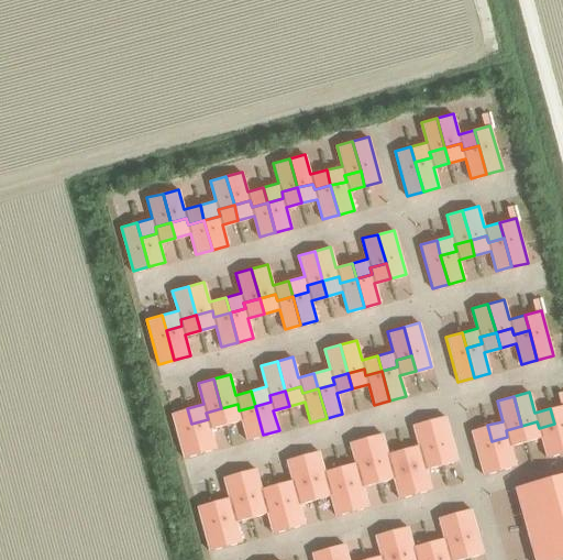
[(247,439),(263,435),(255,406),(239,410),(238,404),(221,408),(225,424),(242,419),(247,439)]
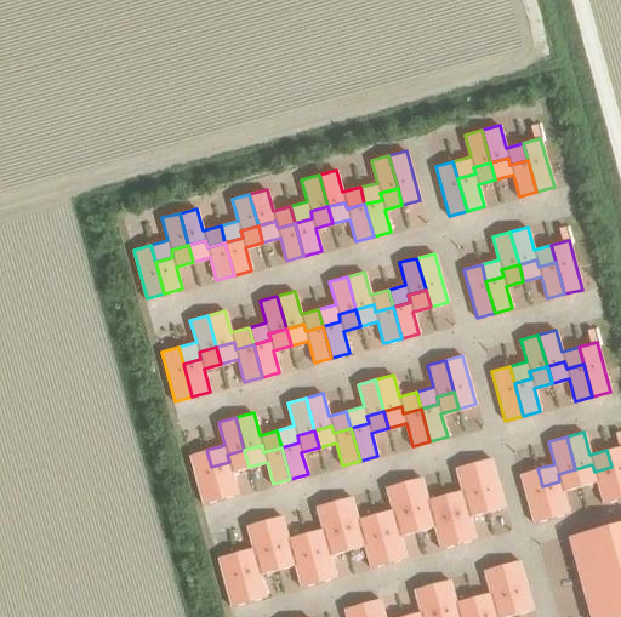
[(611,467),(620,498),(620,445),(607,450),(611,467)]
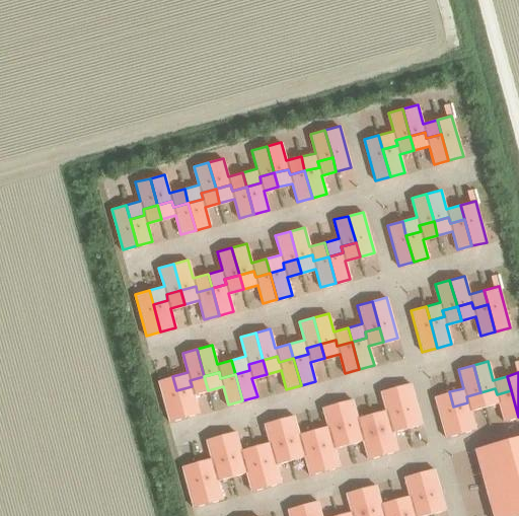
[(184,417),(176,390),(172,376),(158,380),(169,421),(184,417)]
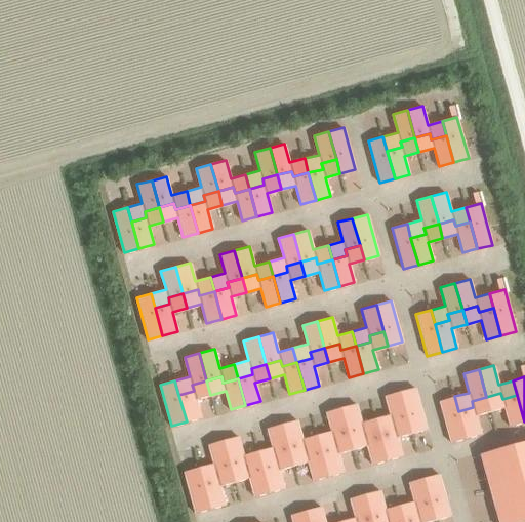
[(210,395),(206,380),(192,385),(194,391),(178,395),(187,422),(201,417),(196,399),(210,395)]
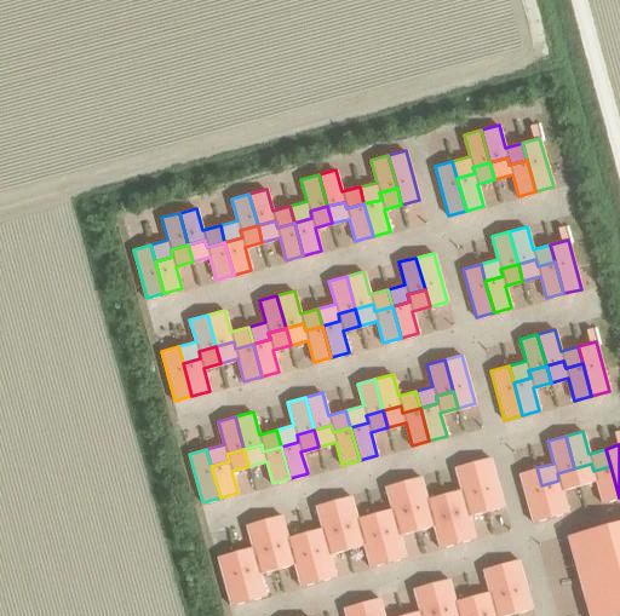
[(489,456),(472,461),(481,494),(486,511),(503,506),(489,456)]
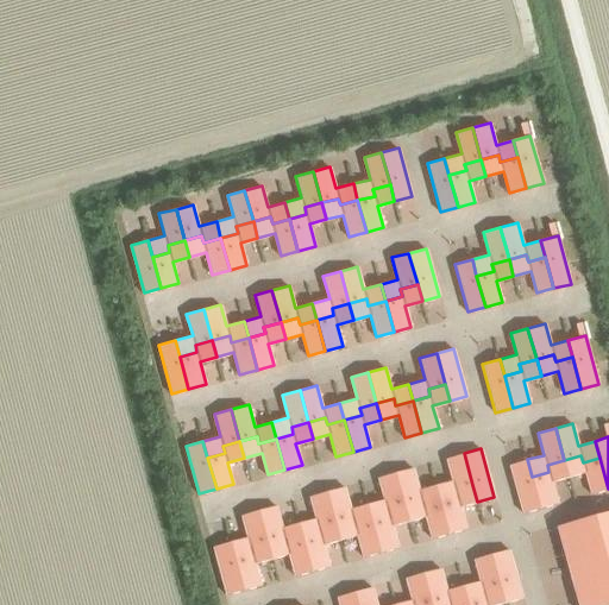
[(456,490),(472,485),(464,453),(446,458),(452,480),(435,485),(440,502),(457,497),(456,490)]
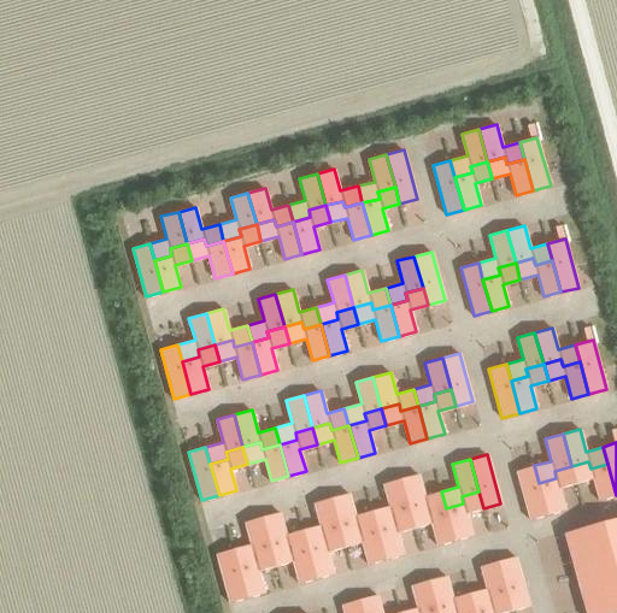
[(616,495),(607,464),(591,469),(588,461),(571,466),(576,483),(593,478),(599,500),(616,495)]
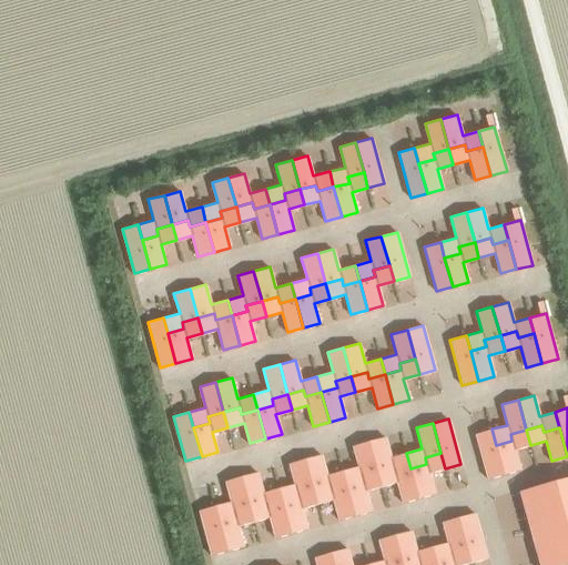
[(488,478),(504,474),(496,445),(492,429),(475,433),(488,478)]
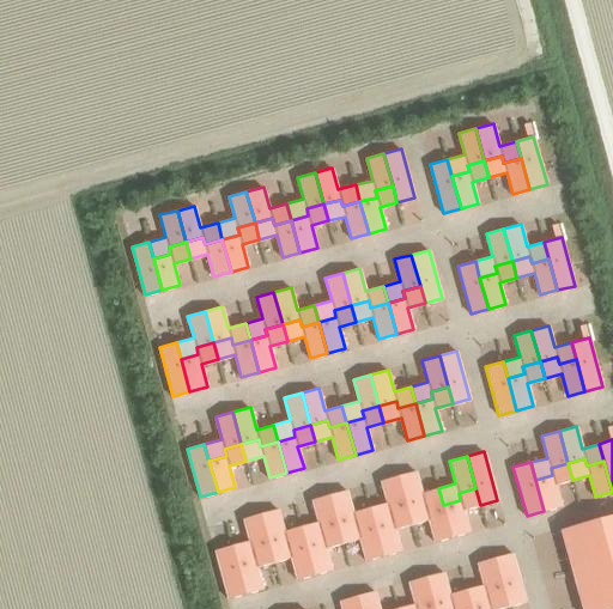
[(552,475),(535,480),(544,511),(560,506),(554,485),(572,480),(568,463),(551,468),(552,475)]
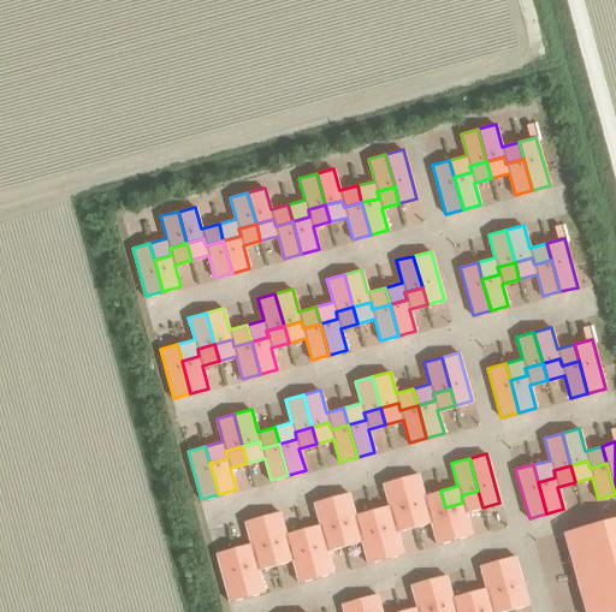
[(445,507),(440,491),(424,495),(418,473),(400,477),(409,510),(426,505),(428,512),(445,507)]
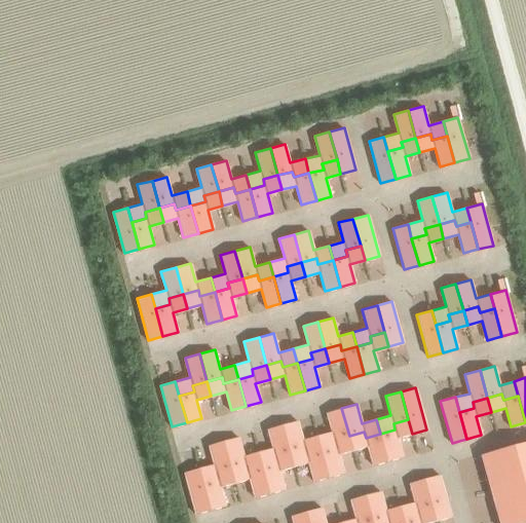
[(349,436),(341,408),(327,412),(332,431),(317,435),(321,449),(336,445),(334,440),(349,436)]
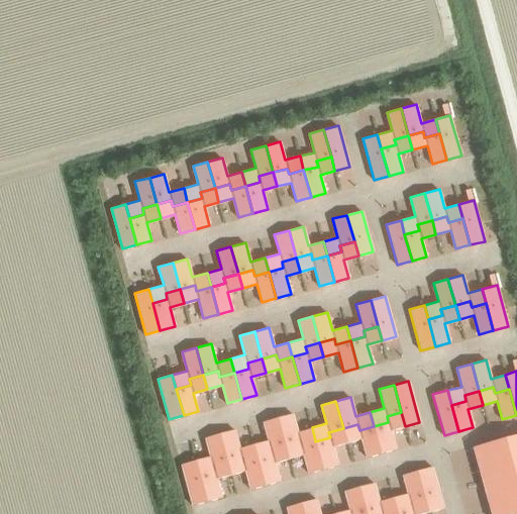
[(374,426),(381,452),(396,448),(391,430),(405,426),(401,412),(387,416),(388,422),(374,426)]
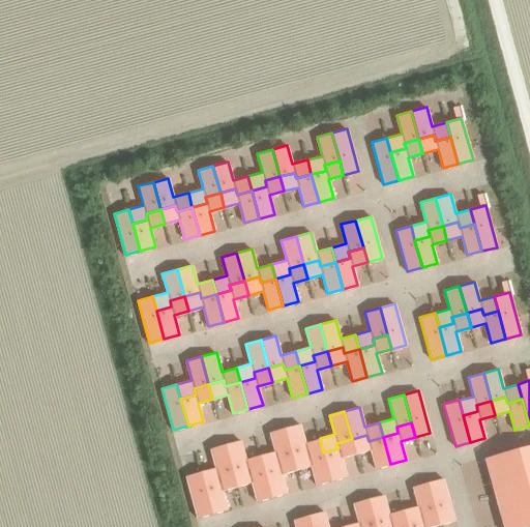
[(323,452),(320,438),(304,442),(299,423),(285,428),(292,455),(306,450),(308,457),(323,452)]
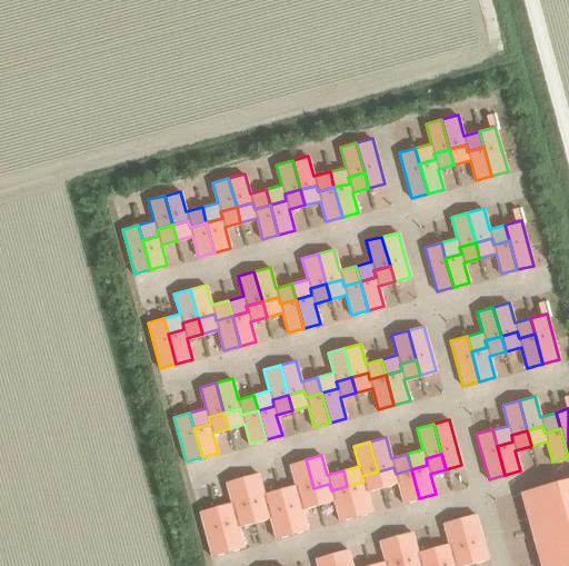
[(279,488),(283,504),(299,499),(298,493),(313,488),(306,459),(289,464),(295,484),(279,488)]
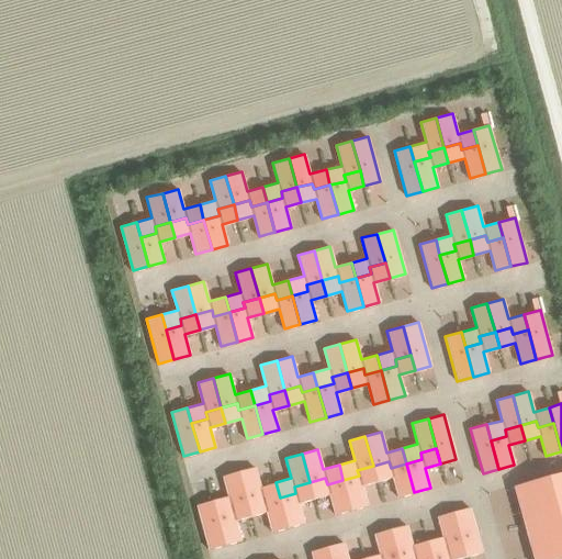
[(373,466),(377,481),(393,477),(398,496),(414,492),(406,464),(391,468),(389,461),(373,466)]
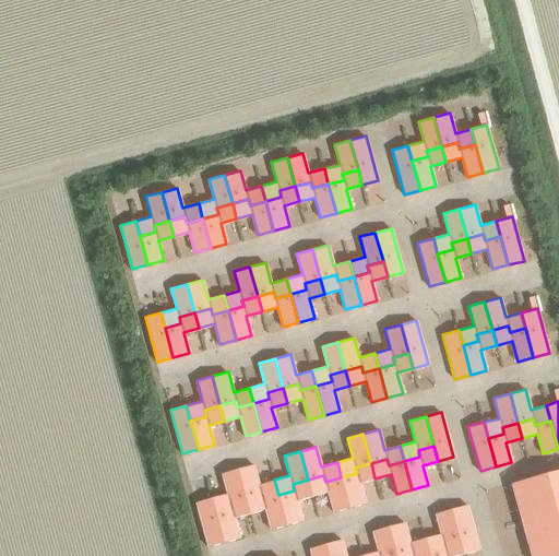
[(357,473),(341,477),(349,507),(365,503),(359,483),(375,478),(371,463),(355,468),(357,473)]
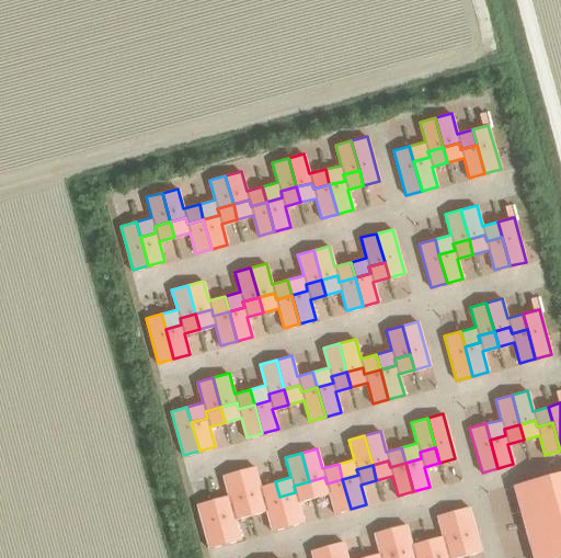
[(254,466),(238,470),(247,499),(262,494),(264,501),(279,497),(275,481),(260,486),(254,466)]
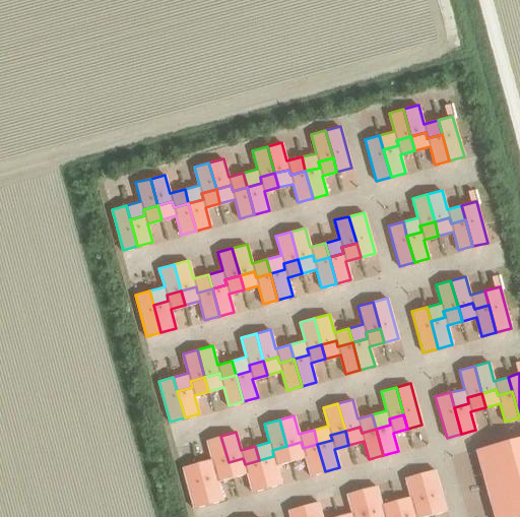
[(211,458),(197,462),(200,476),(215,472),(213,466),(229,462),(220,436),(206,440),(211,458)]
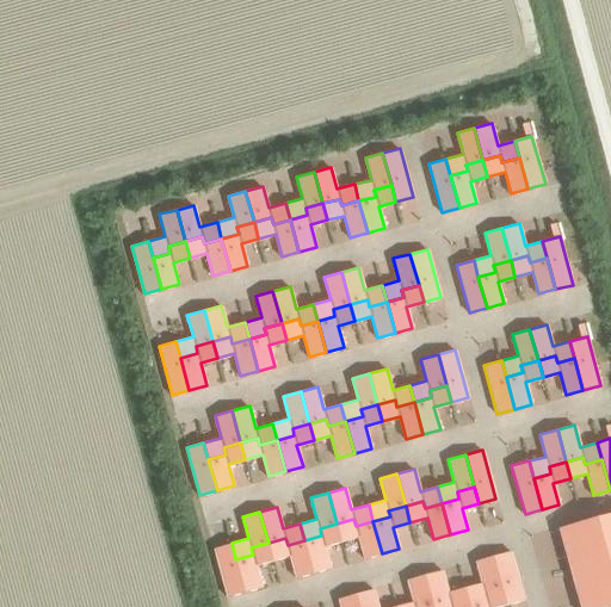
[(610,606),(610,513),(560,527),(580,606),(610,606)]
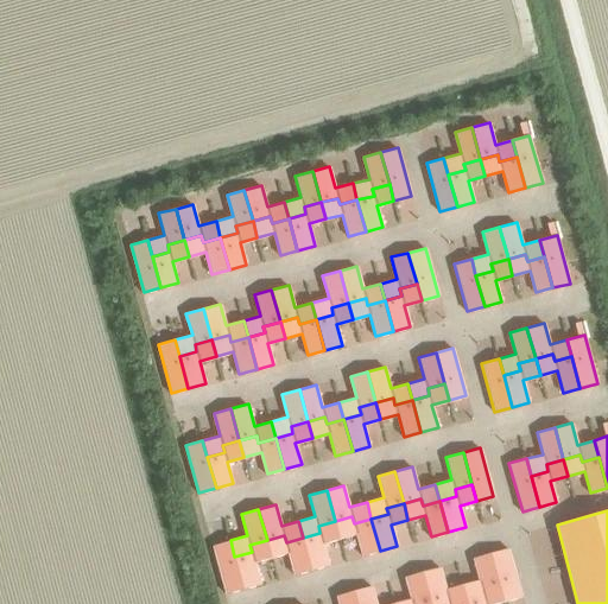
[(362,555),(380,551),(371,519),(354,523),(352,516),(335,521),(340,538),(356,533),(362,555)]
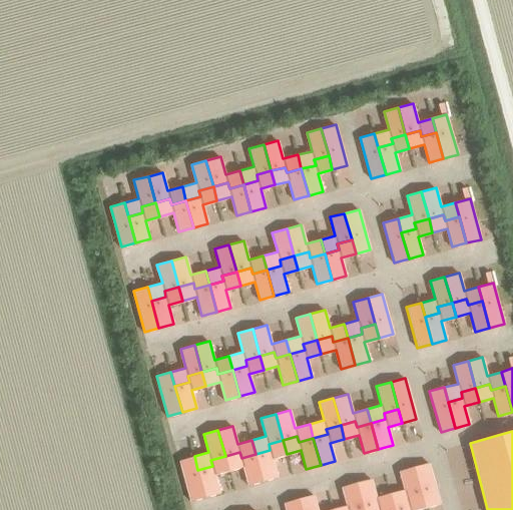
[(287,454),(283,440),(269,444),(270,450),(255,454),(263,481),(278,477),(273,458),(287,454)]
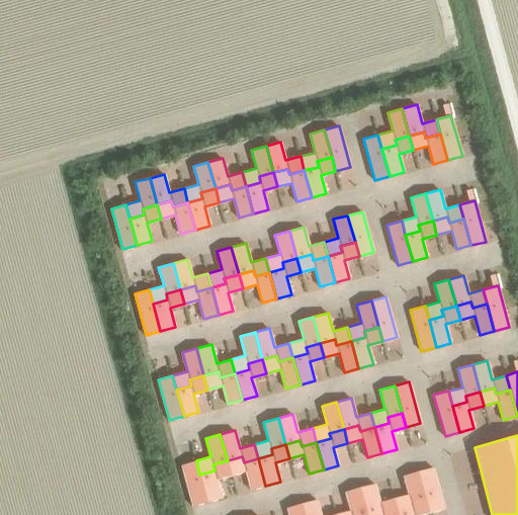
[(228,460),(231,475),(246,470),(251,490),(265,486),(258,458),(244,462),(242,456),(228,460)]
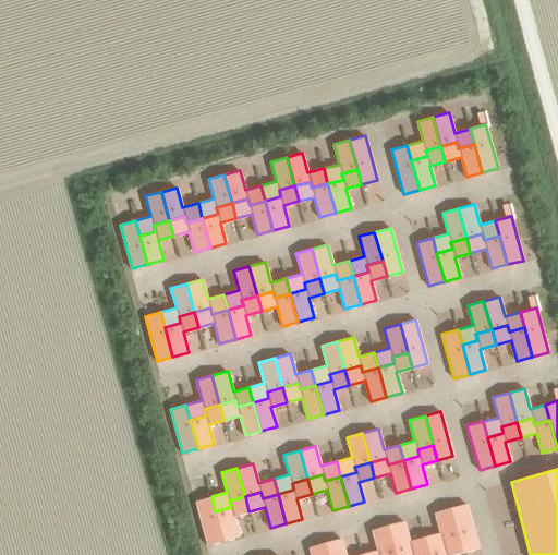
[(223,541),(215,511),(211,496),(195,501),(207,544),(223,541)]
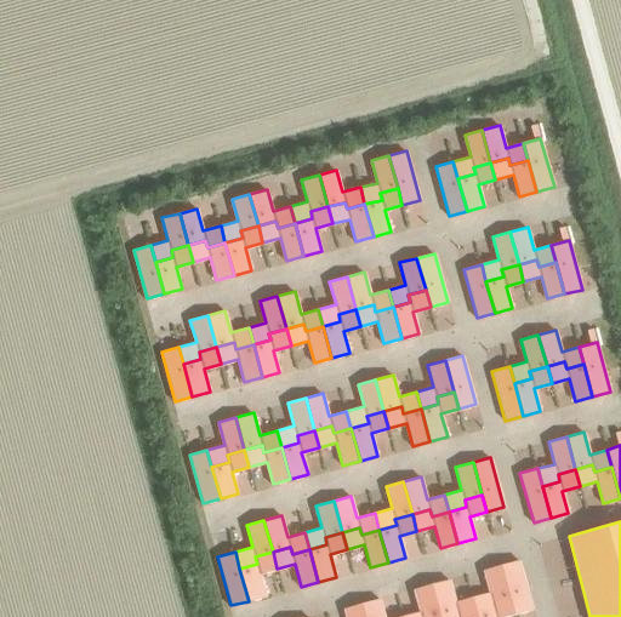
[(239,569),(249,601),(266,596),(260,573),(277,569),(273,552),(255,556),(257,564),(239,569)]
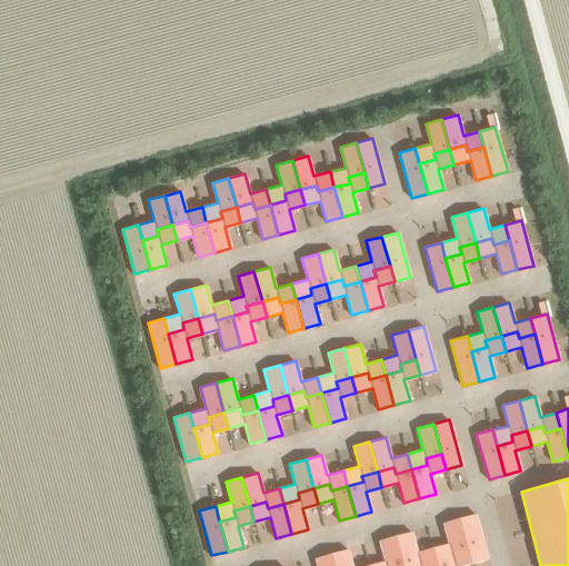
[(459,518),(467,547),(471,563),(488,558),(475,514),(459,518)]
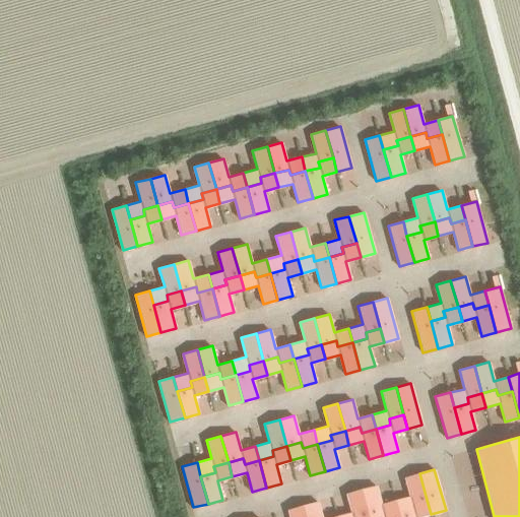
[(427,500),(419,473),(405,477),(410,496),(395,500),(399,514),(414,510),(412,504),(427,500)]
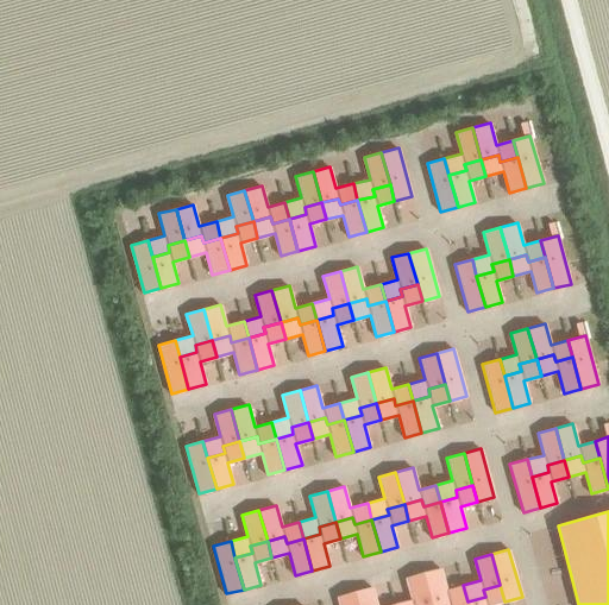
[(440,567),(422,572),(432,604),(449,599),(450,604),(454,604),(468,602),(463,585),(446,590),(440,567)]
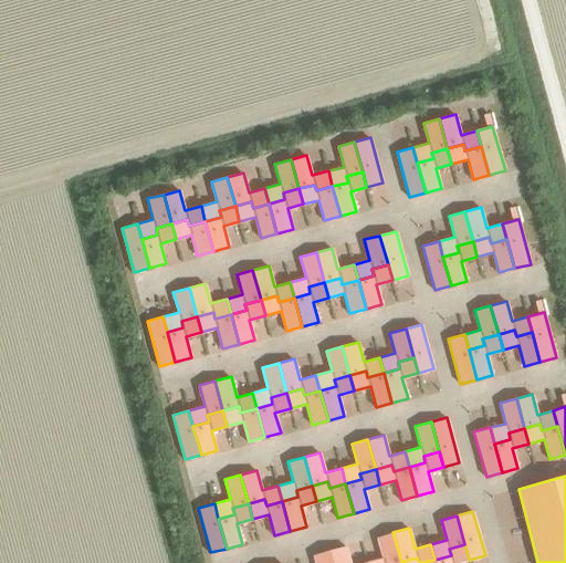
[(396,562),(401,562),(392,532),(377,537),(383,558),(367,562),(396,562)]
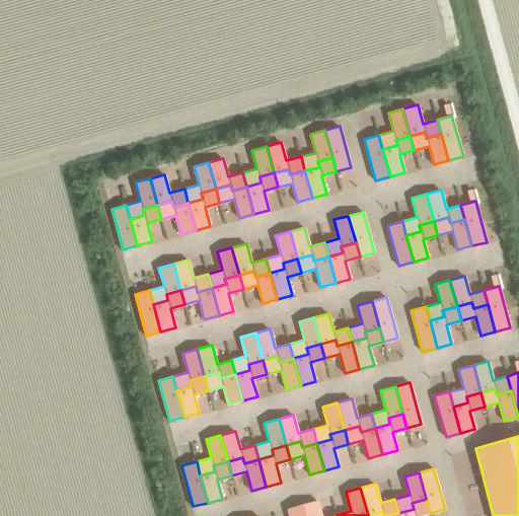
[(414,509),(398,513),(398,515),(419,515),(430,513),(426,499),(412,503),(414,509)]
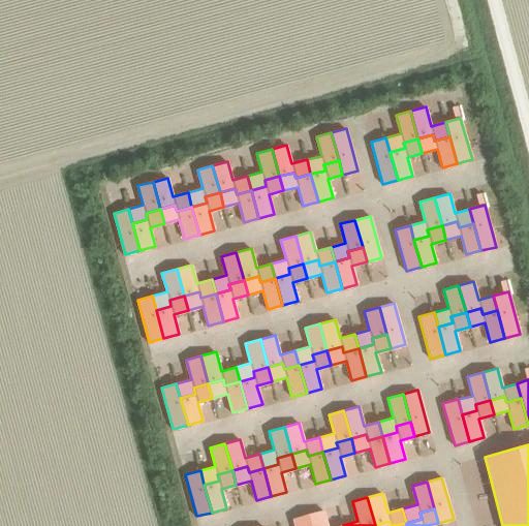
[(327,525),(322,509),(308,514),(311,525),(343,525),(338,525),(327,525)]
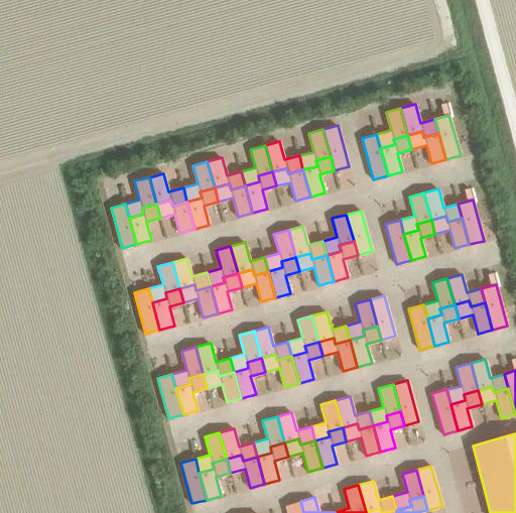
[(303,512),(300,501),(286,505),(287,512),(303,512)]
